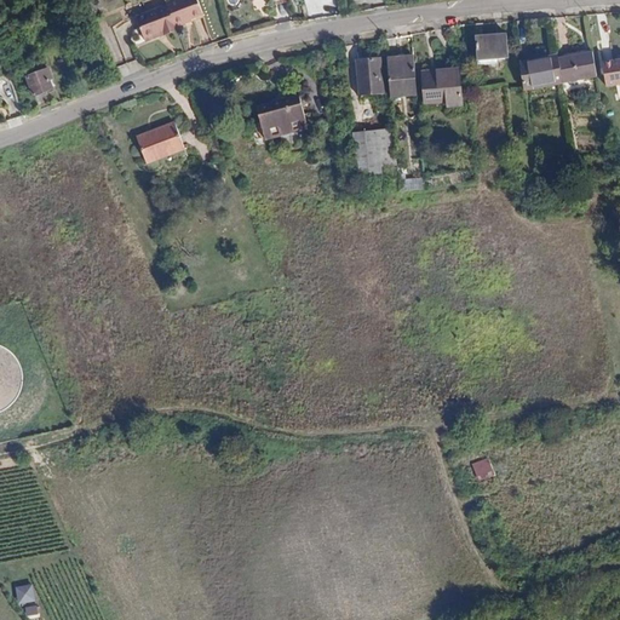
[(184,24),(190,22),(202,17),(195,0),(183,0),(166,6),(167,9),(136,21),(145,45),(158,40),(156,36),(164,34),(174,30),(184,27),(184,24)]
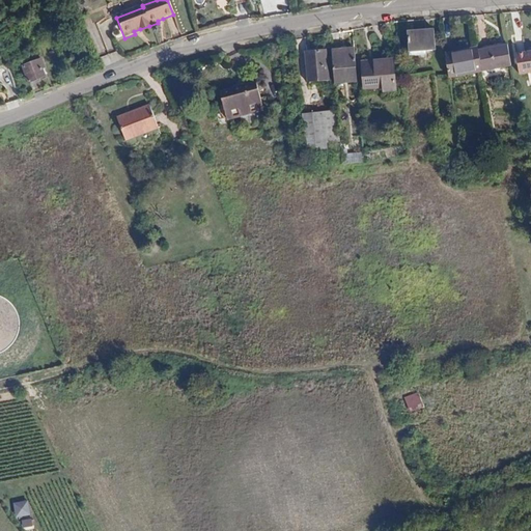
[(436,50),(434,28),(408,31),(410,55),(425,54),(425,50),(436,50)]
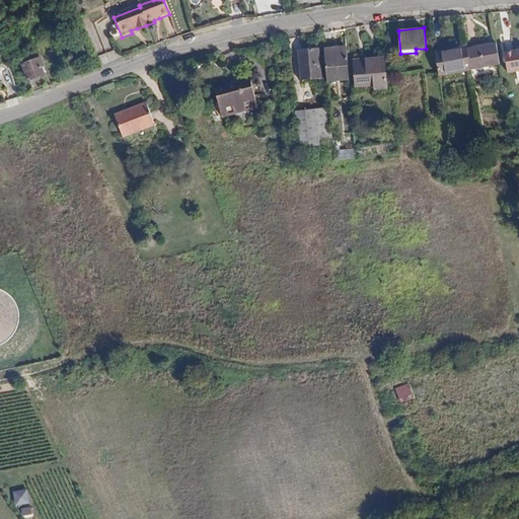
[(510,34),(504,36),(506,47),(512,46),(510,34)]
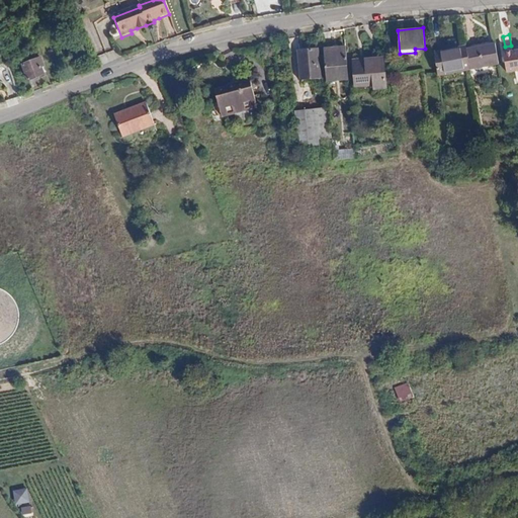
[(495,42),(466,48),(469,69),(499,64),(495,42)]
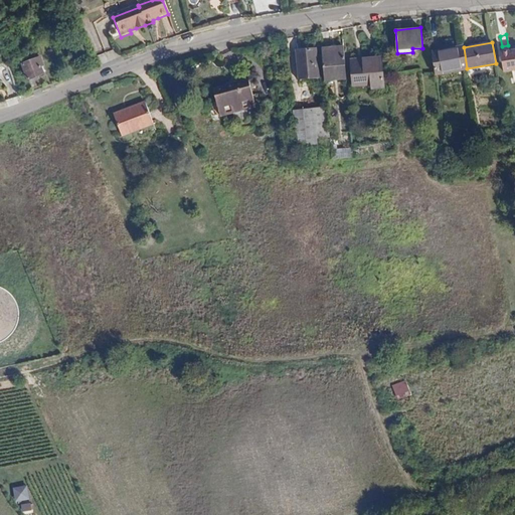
[(433,51),(437,74),(440,74),(442,79),(466,75),(465,69),(468,68),(467,68),(464,47),(463,45),(433,51)]
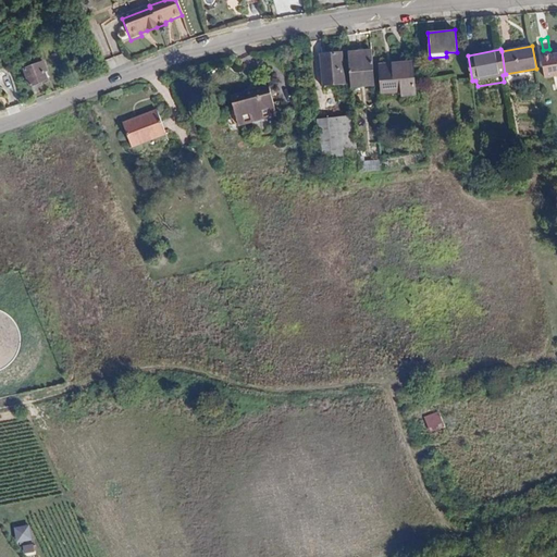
[(374,85),(372,50),(348,52),(351,87),(374,85)]
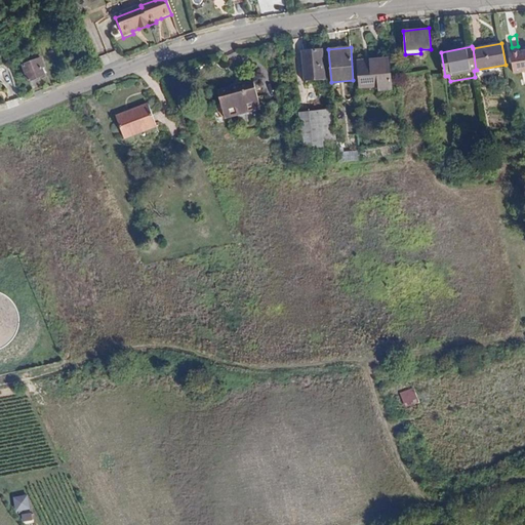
[(325,79),(322,49),(303,51),(306,81),(325,79)]
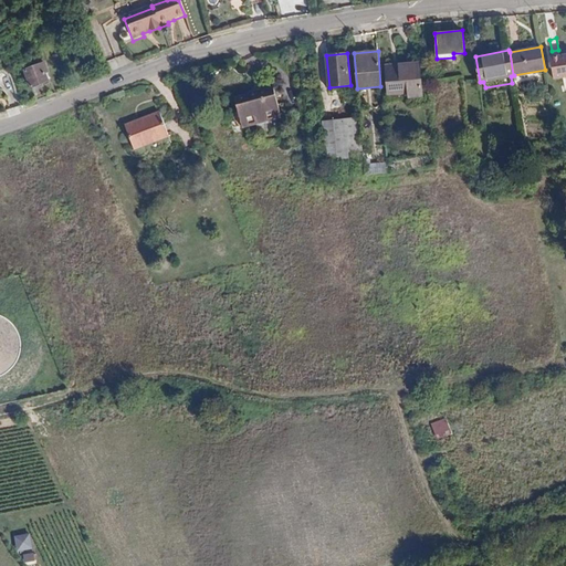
[(565,76),(565,54),(551,58),(554,79),(565,76)]
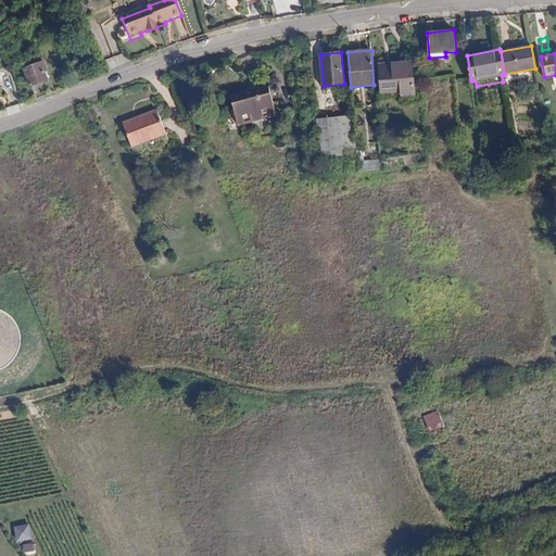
[(47,72),(43,62),(23,70),(29,87),(47,80),(45,73),(47,72)]
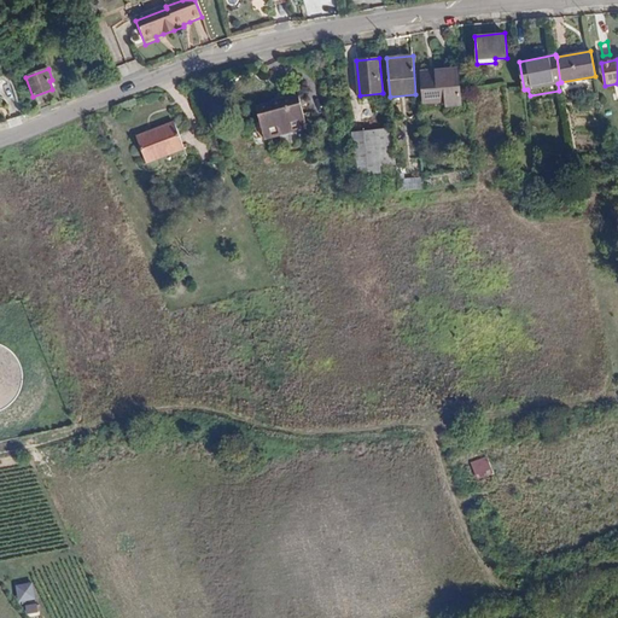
[(459,69),(436,70),(437,79),(421,80),(424,101),(445,100),(447,106),(462,104),(459,69)]
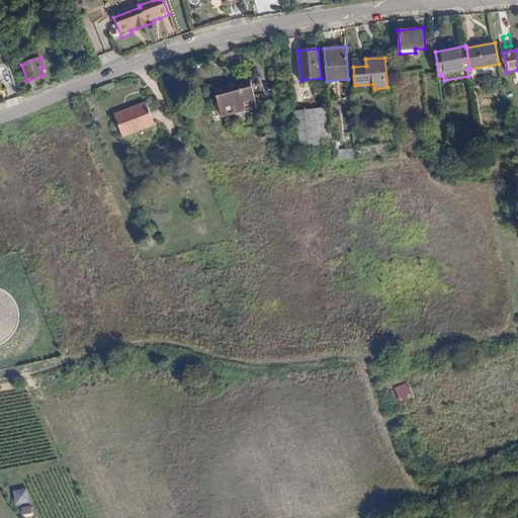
[(366,66),(365,59),(353,61),(353,67),(366,66)]
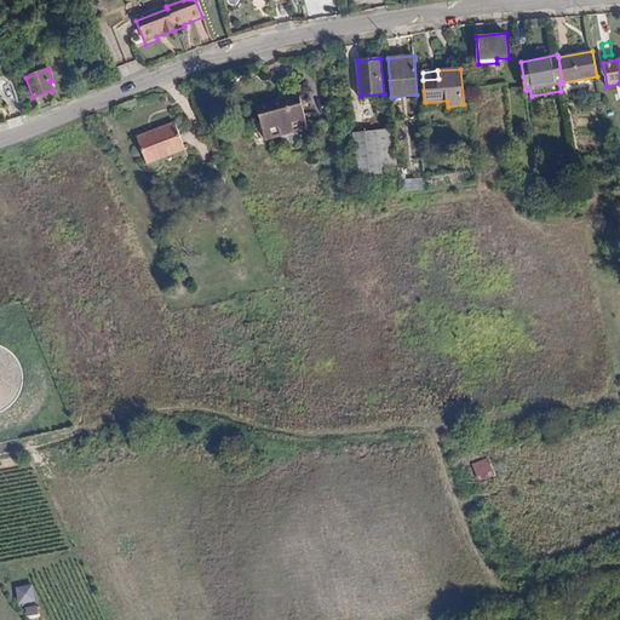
[(299,95),(297,96),(299,125),(300,131),(308,128),(299,95)]
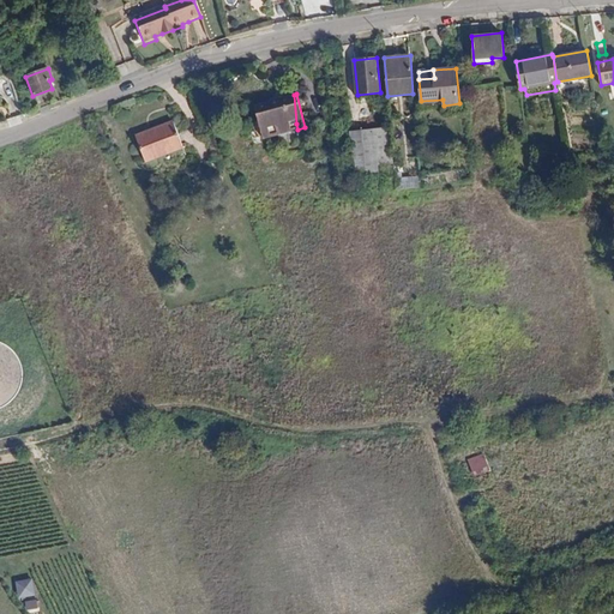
[(296,124),(294,95),(254,106),(262,132),(276,128),(277,134),(298,130),(296,124)]
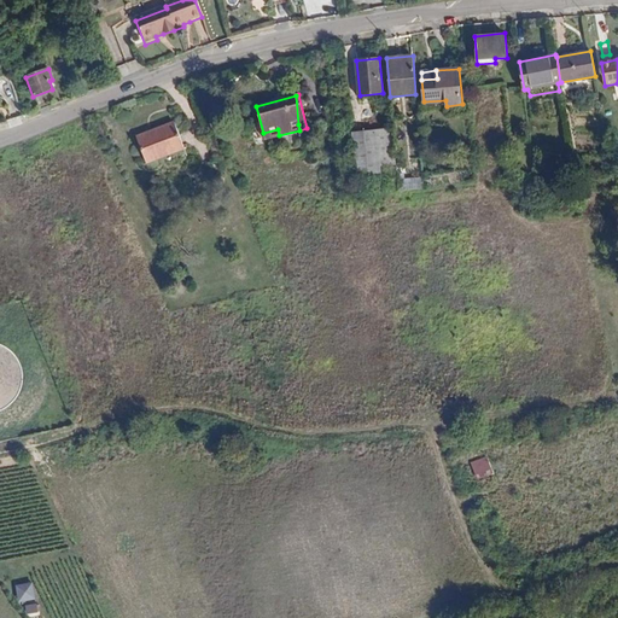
[(184,149),(174,122),(136,136),(146,163),(184,149)]
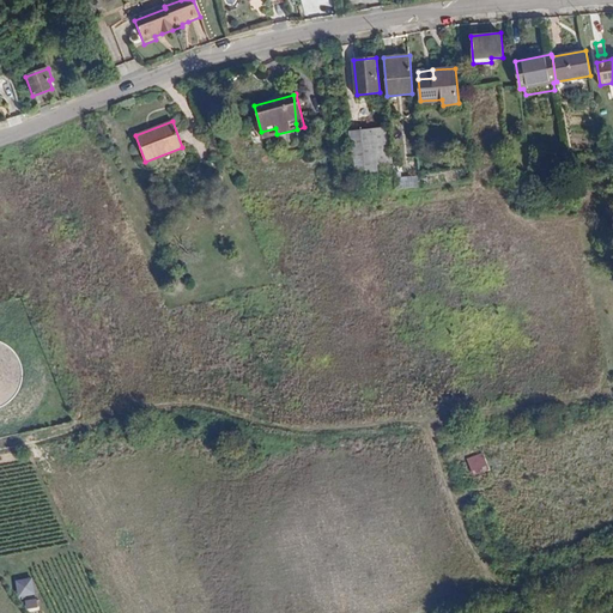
[(389,127),(349,131),(353,174),(371,173),(378,171),(377,164),(393,163),(389,127)]
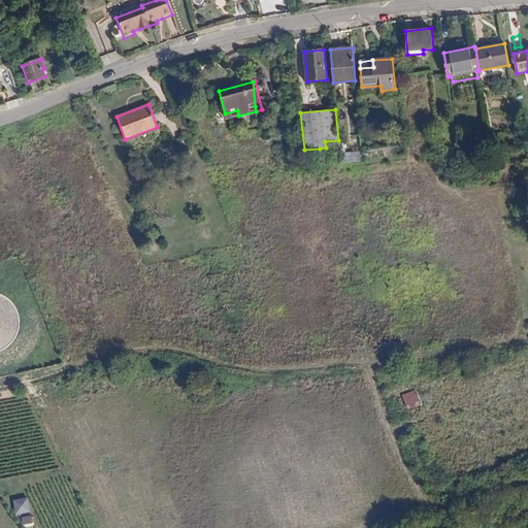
[(340,163),(362,160),(361,152),(345,154),(339,155),(340,163)]
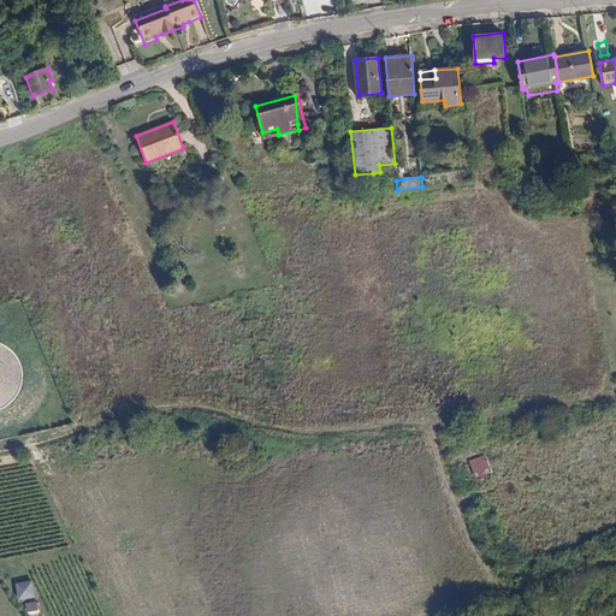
[(0,409),(3,409),(6,407),(11,403),(15,400),(18,395),(22,389),(23,383),(23,378),(23,372),(22,367),(21,362),(18,357),(13,353),(9,348),(4,344),(0,342),(0,409)]
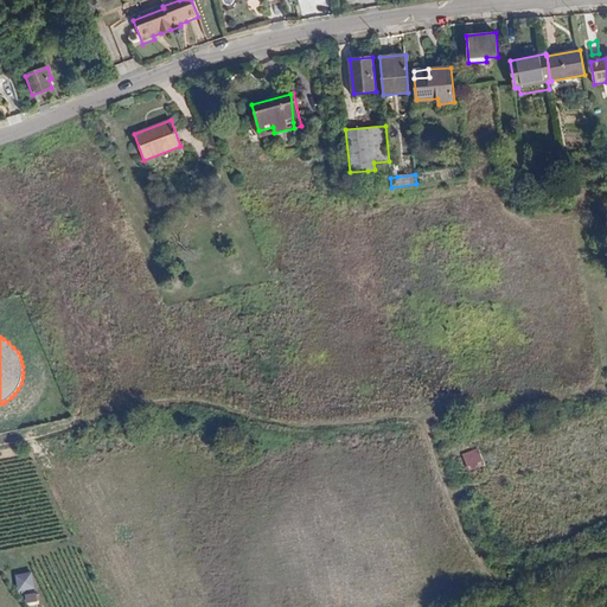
[(479,448),(462,454),(470,472),(485,465),(479,448)]
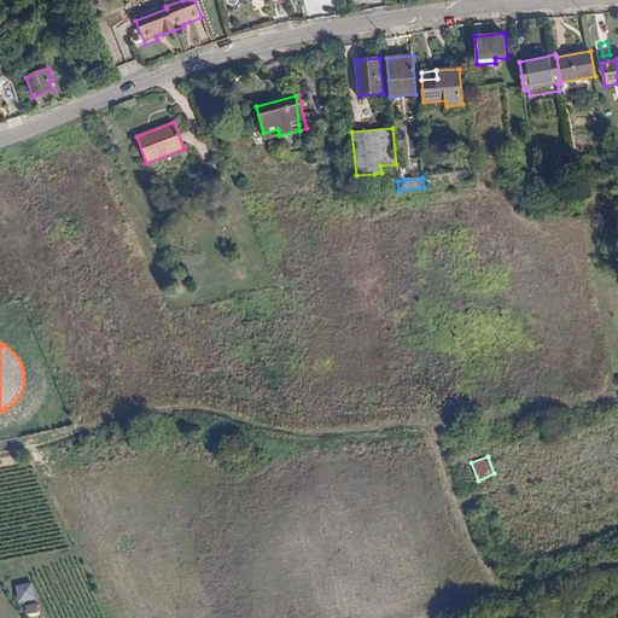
[(33,581),(16,583),(18,600),(36,598),(33,581)]
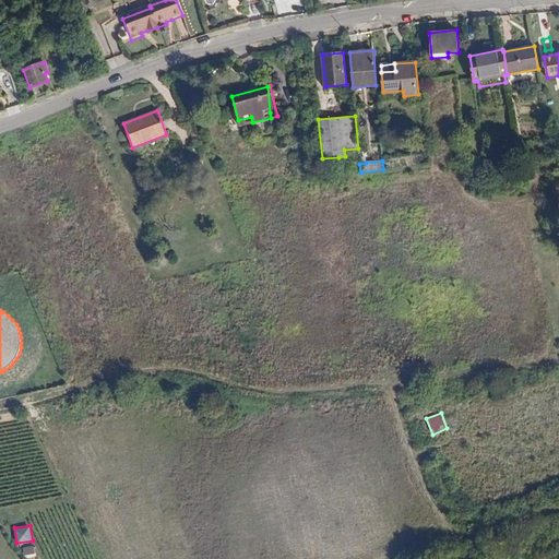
All buildings are outlined.
